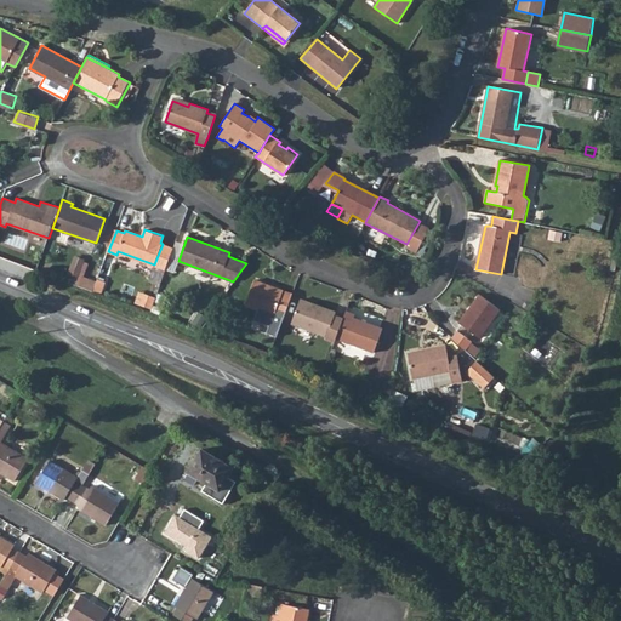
[(174,248),(163,244),(154,265),(166,268),(174,248)]
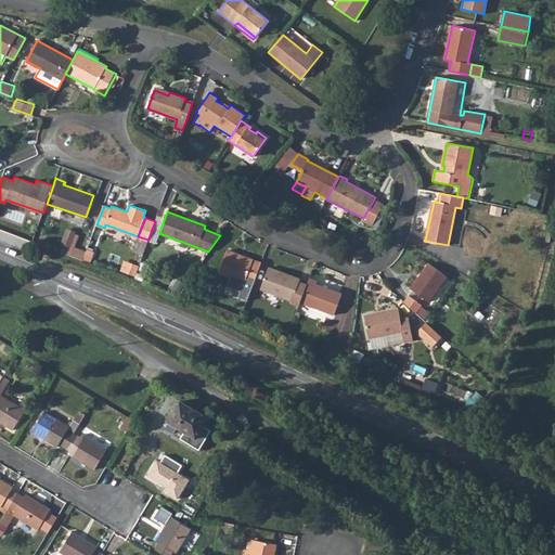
[(85,259),(88,250),(76,246),(80,234),(77,232),(77,231),(68,228),(62,245),(68,248),(65,253),(84,260),(85,259)]
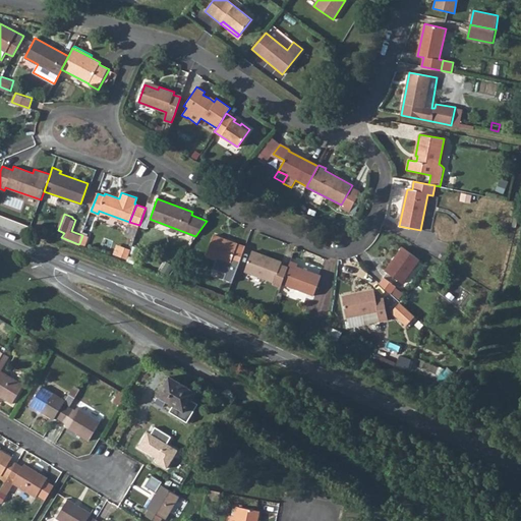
[(82,233),(82,235),(79,243),(87,245),(90,236),(82,233)]
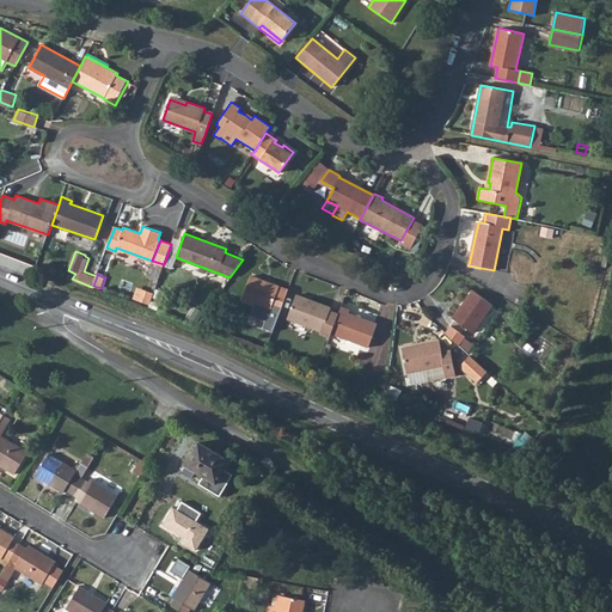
[(254,304),(269,310),(279,313),(288,289),(250,276),(242,299),(254,304)]
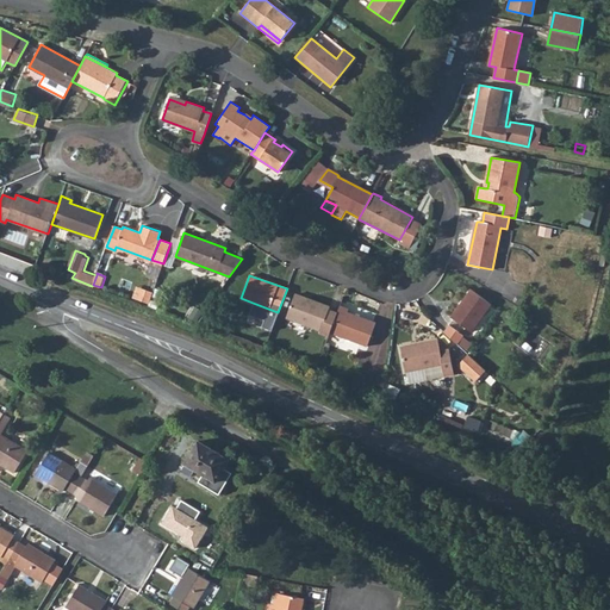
[(136,287),(132,298),(149,304),(153,293),(136,287)]
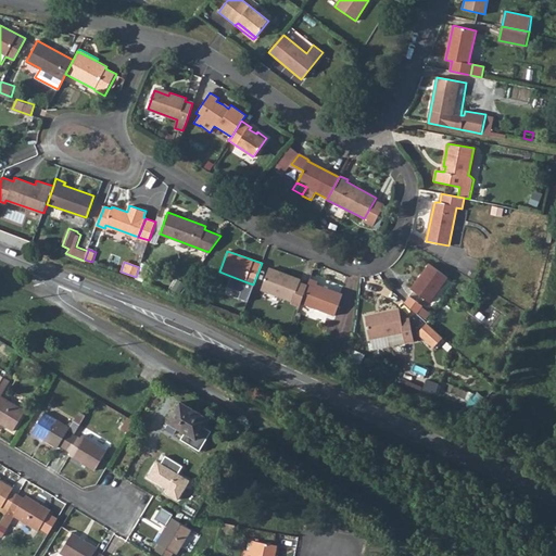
[(429,302),(447,277),(429,264),(411,289),(429,302)]
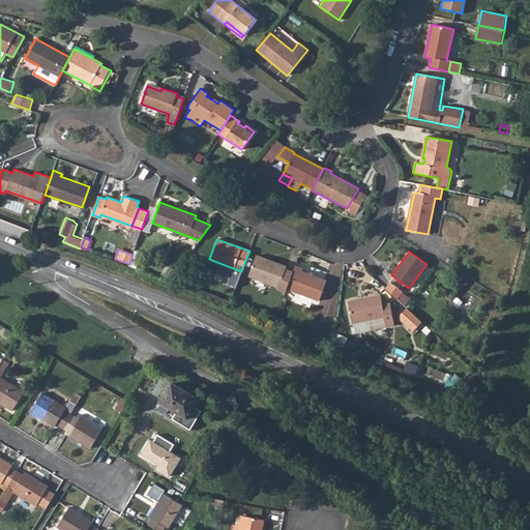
[(286,291),(287,289),(293,271),(285,268),(286,266),(257,255),(248,275),(278,286),(277,288),(286,291)]
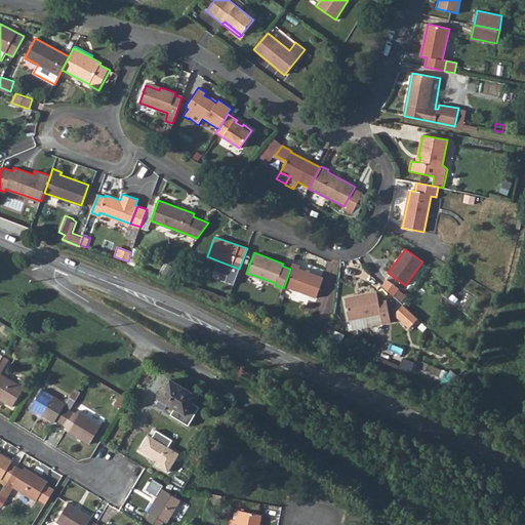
[(217,260),(215,265),(230,270),(231,266),(217,260)]
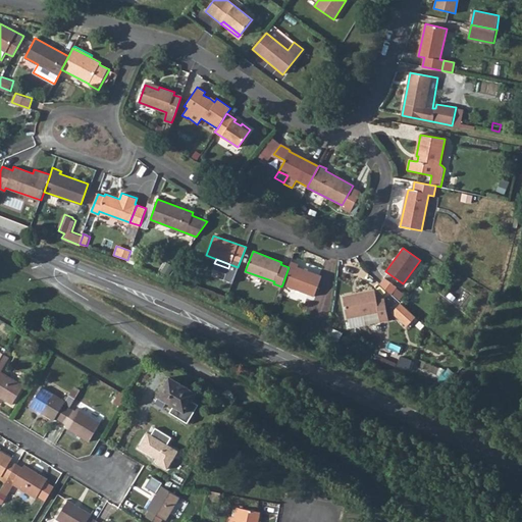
[(282,284),(314,296),(321,275),(297,266),(298,263),(292,260),(289,267),(282,284)]
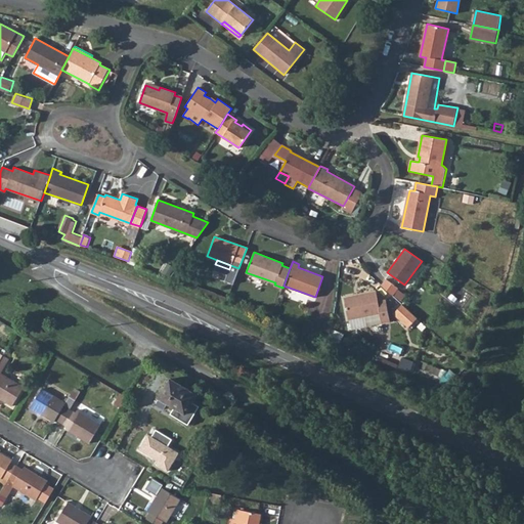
[(381,285),(393,296),(398,288),(385,278),(381,285)]
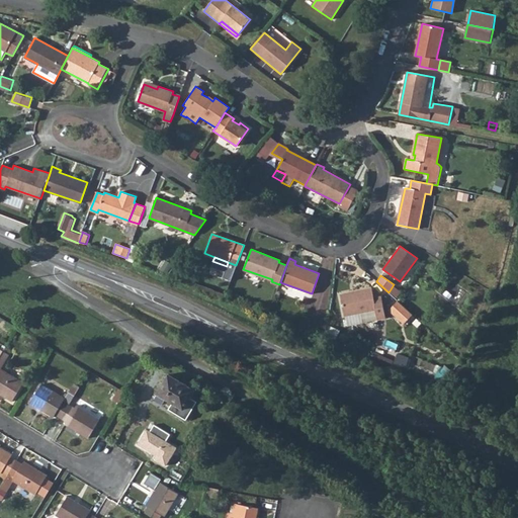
[(341,294),(344,316),(346,315),(375,309),(373,297),(371,288),(341,294)]
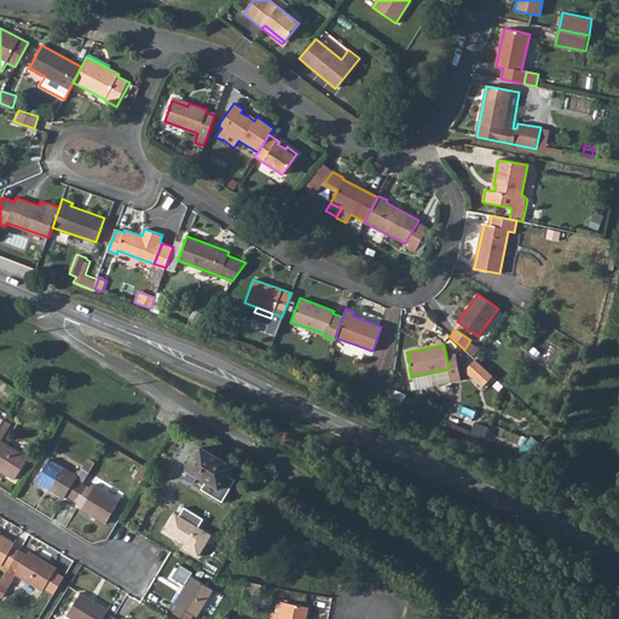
[(446,356),(449,369),(451,380),(451,382),(461,380),(455,354),(446,356)]
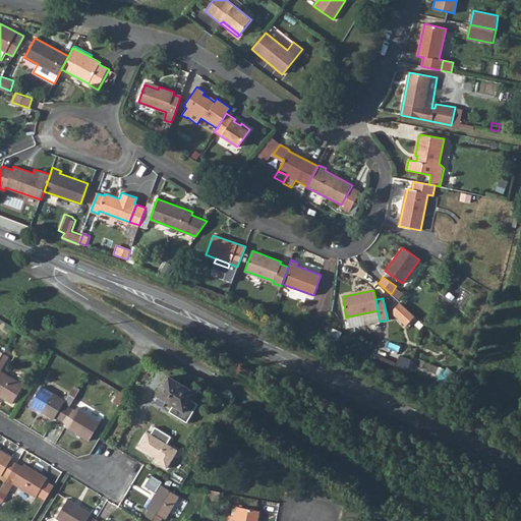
[(404,305),(400,302),(392,311),(407,326),(415,315),(413,314),(404,305)]
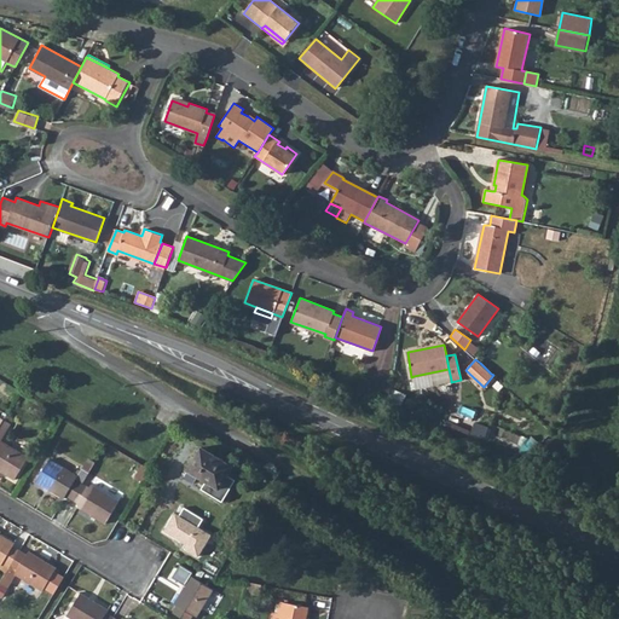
[(0,423),(0,470),(13,480),(28,457),(0,440),(13,418),(6,414),(3,418),(0,423)]
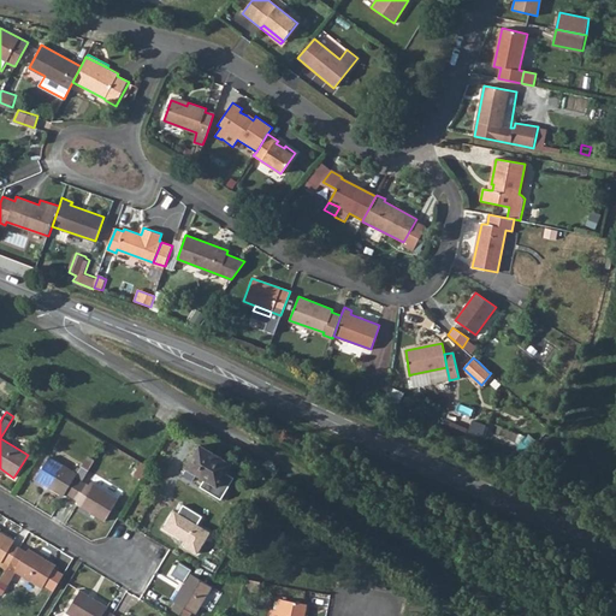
[(187,468),(196,474),(205,479),(200,486),(220,499),(232,478),(225,473),(230,463),(200,445),(185,467),(187,468)]
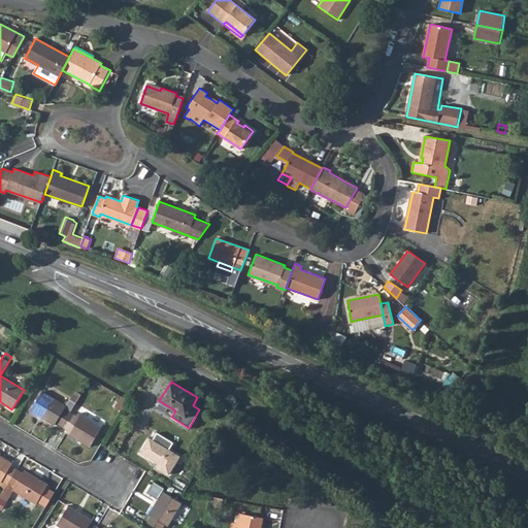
[(55,425),(56,423),(61,426),(69,413),(74,404),(75,402),(70,400),(69,399),(65,406),(41,392),(30,410),(55,425)]
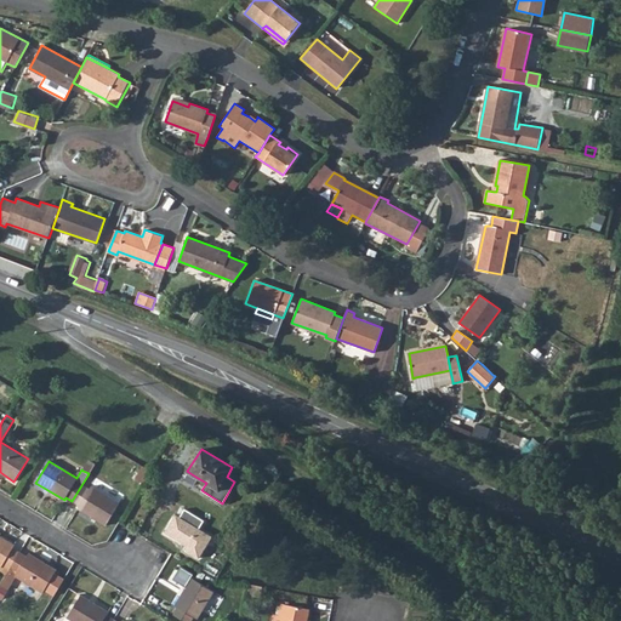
[(83,471),(89,473),(92,466),(86,462),(83,471)]
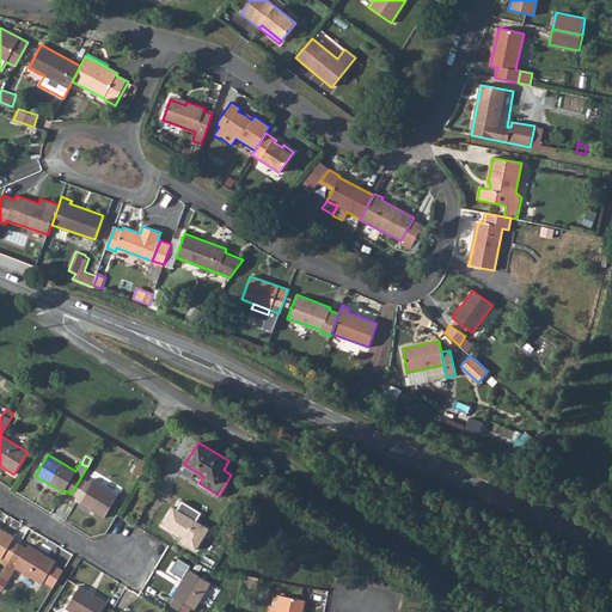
[(185,465),(182,470),(191,476),(195,471),(185,465)]
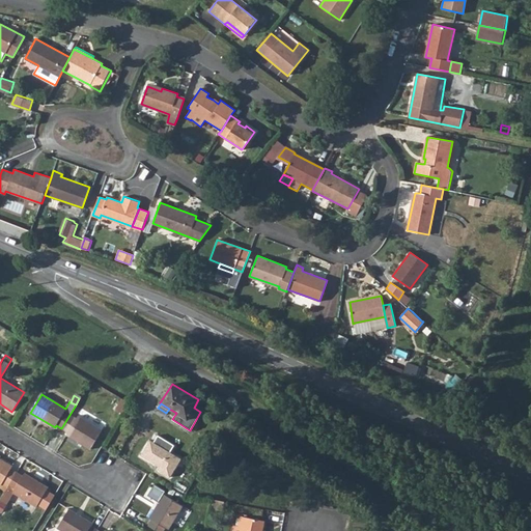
[(70,415),(76,418),(77,415),(80,410),(75,407),(70,415)]
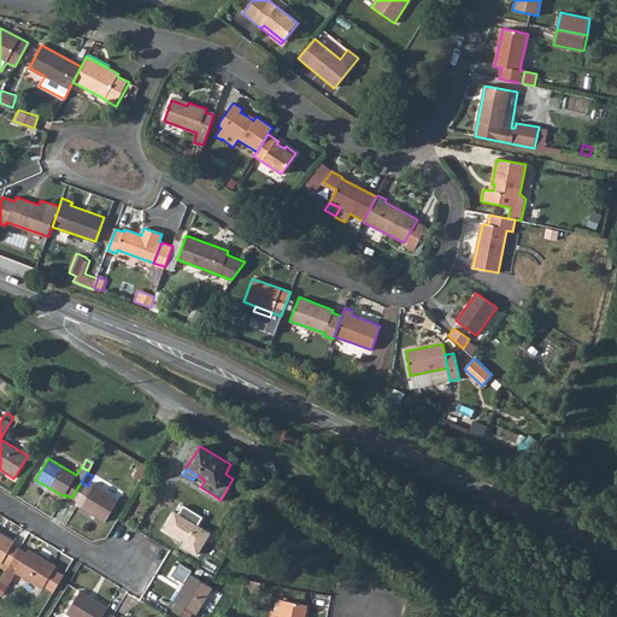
[(71,498),(78,503),(77,505),(104,522),(117,499),(89,482),(88,486),(81,482),(71,498)]
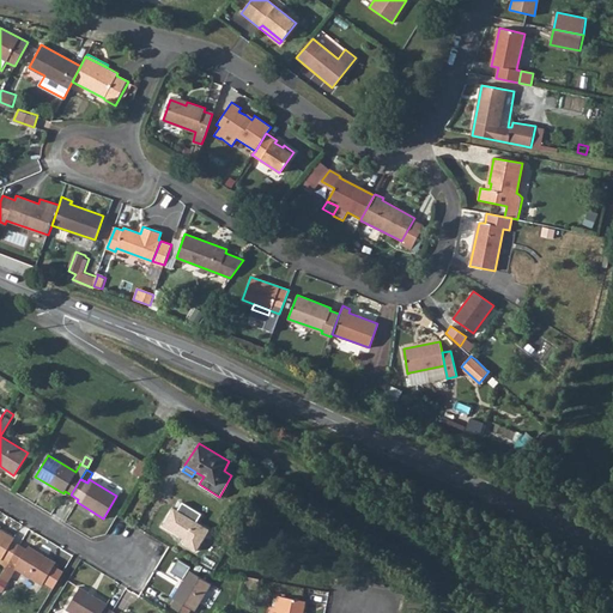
[(177,510),(173,508),(162,526),(187,540),(184,544),(195,551),(208,529),(195,522),(200,514),(181,503),(177,510)]
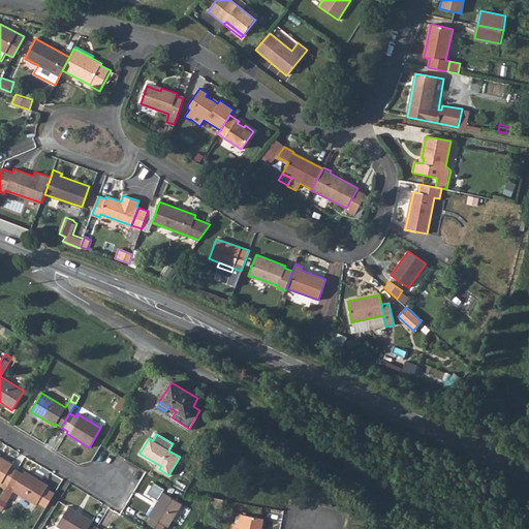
[(0,483),(6,487),(7,485),(17,470),(10,467),(12,465),(0,457),(0,483)]
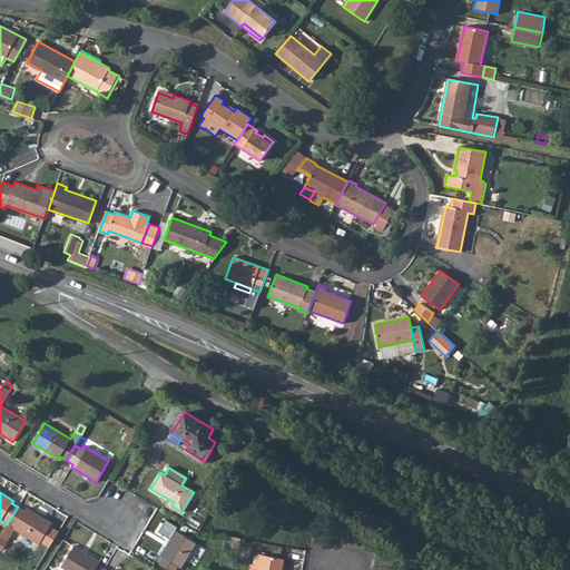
[(8,522),(15,527),(13,529),(39,544),(40,542),(49,547),(58,531),(49,527),(50,523),(25,509),(23,511),(18,507),(8,522)]
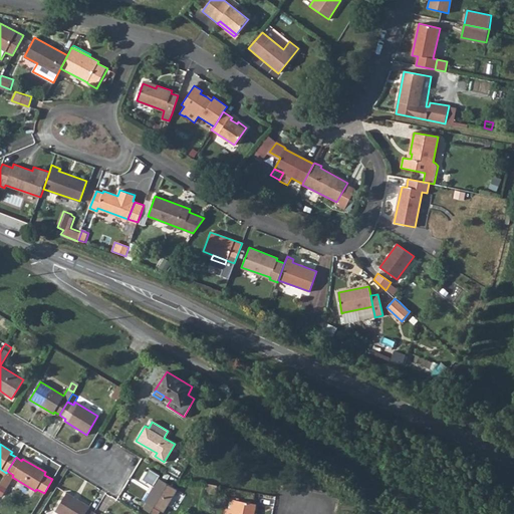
[(13,475),(7,471),(6,473),(0,483),(0,484),(6,488),(12,477),(13,475)]
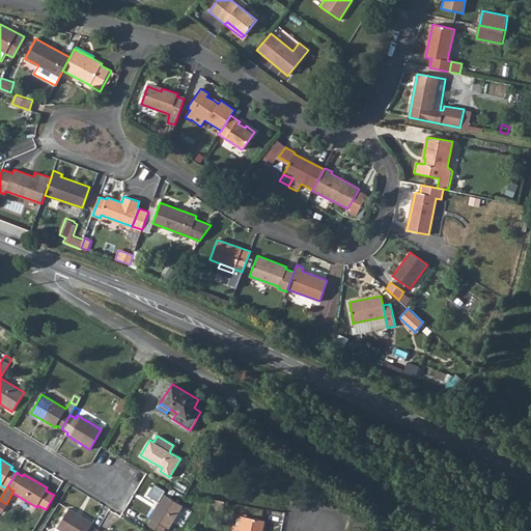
[(148,526),(157,530),(163,530),(165,528),(168,530),(183,506),(163,495),(148,519),(151,520),(148,526)]
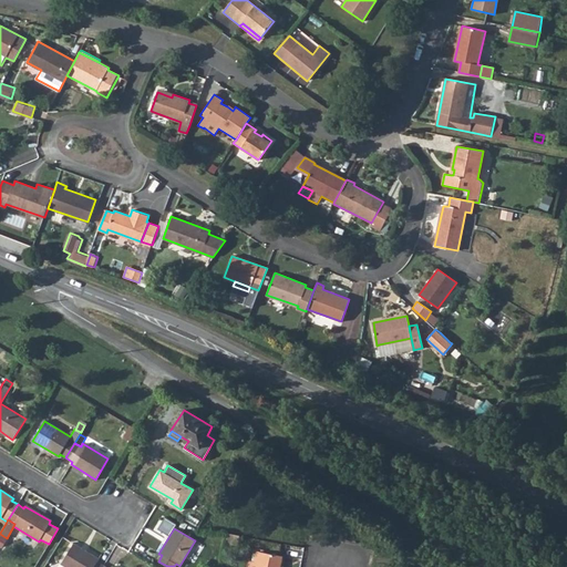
[(226,542),(237,544),(239,536),(227,533),(226,542)]
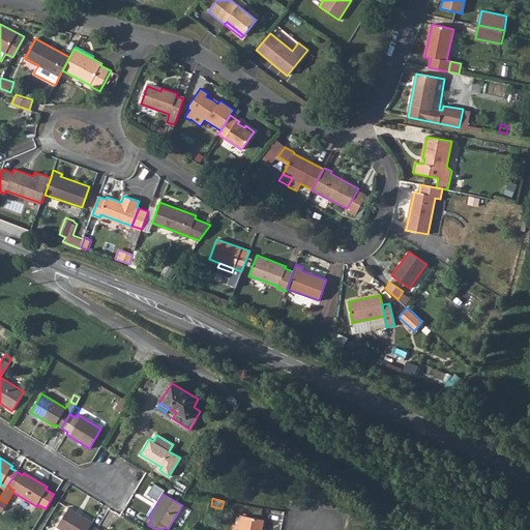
[(67,507),(56,527),(61,529),(94,529),(95,529),(90,525),(91,523),(67,507)]
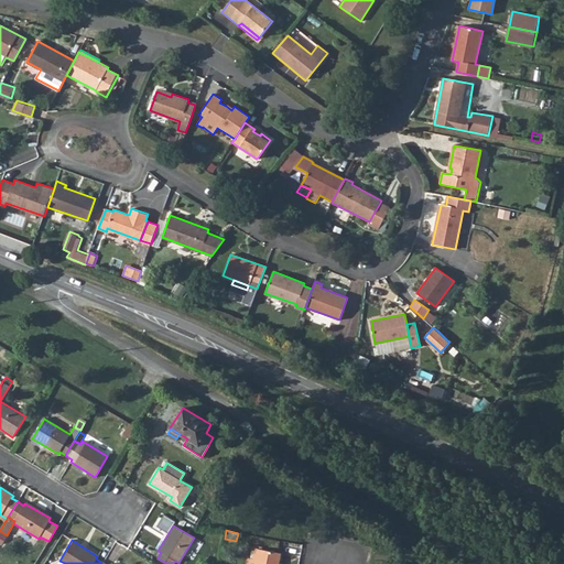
[(247,563),(278,563),(280,554),(257,550),(256,559),(249,557),(247,563)]
